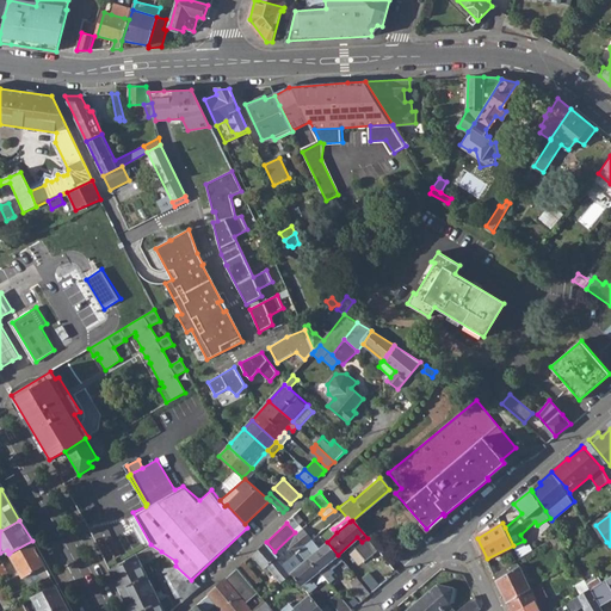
[(301,528),(295,532),(303,544),(310,539),(301,528)]
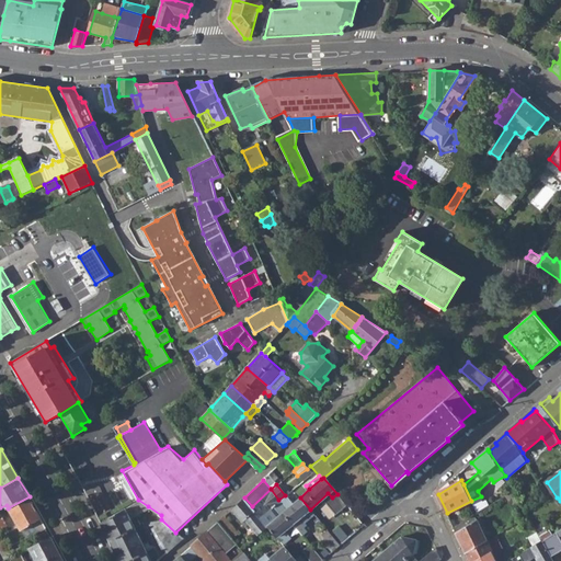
[(261,517),(278,500),(271,489),(252,506),(255,511),(255,512),(261,517)]
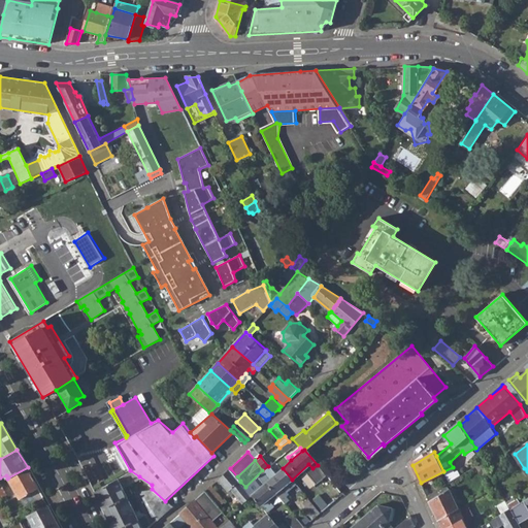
[(506,468),(509,473),(517,469),(514,464),(506,468)]
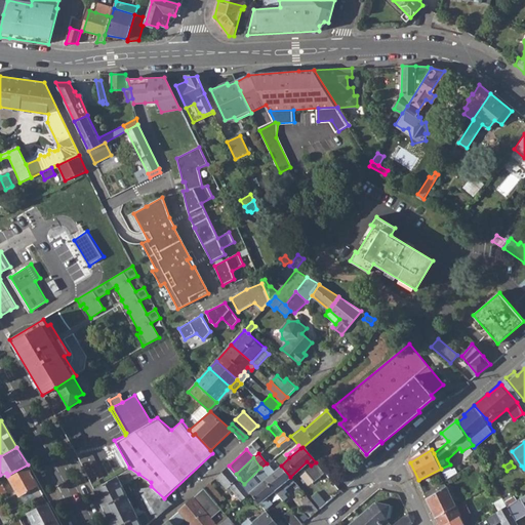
[(265,480),(273,471),(267,463),(260,468),(244,484),(250,491),(265,480)]
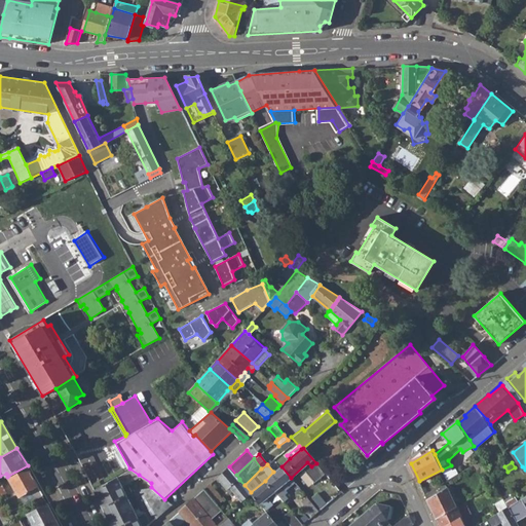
[(8,476),(24,504),(43,494),(28,465),(8,476)]
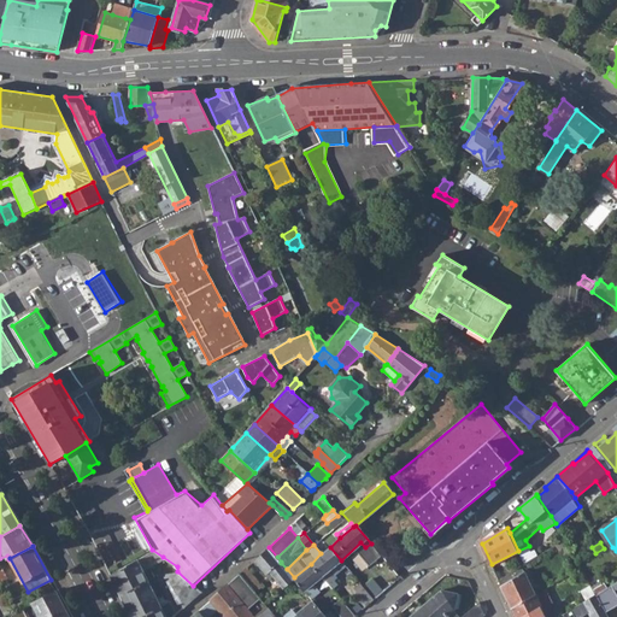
[(270,571),(283,587),(295,580),(294,577),(287,569),(281,563),(281,562),(277,557),(269,547),(254,559),(268,574),(270,571)]
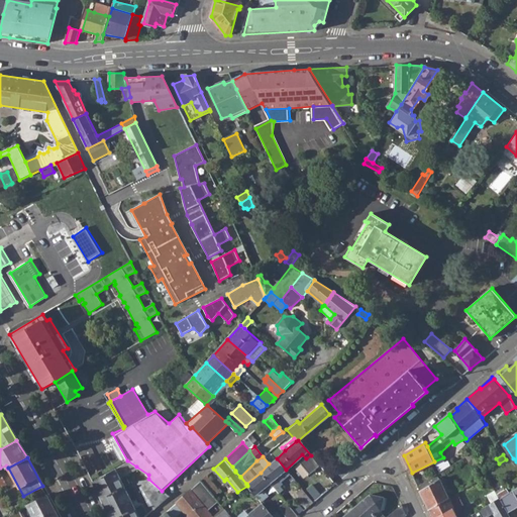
[(270,483),(279,494),(283,490),(280,486),(283,485),(277,477),(286,470),(277,458),(269,463),(261,473),(270,483)]
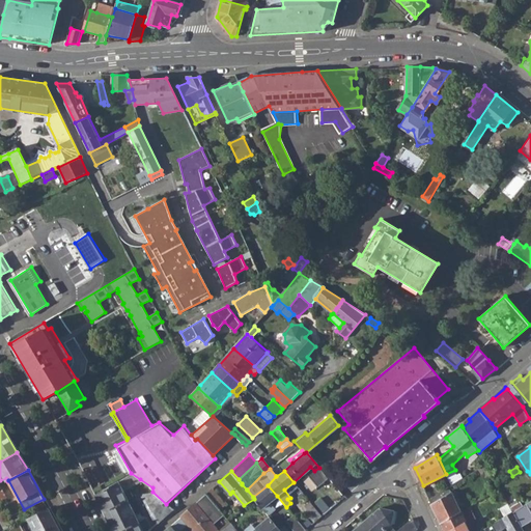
[(123,490),(140,479),(131,473),(95,495),(113,530),(149,530),(158,525),(149,510),(143,512),(144,515),(142,516),(143,521),(138,522),(123,490)]
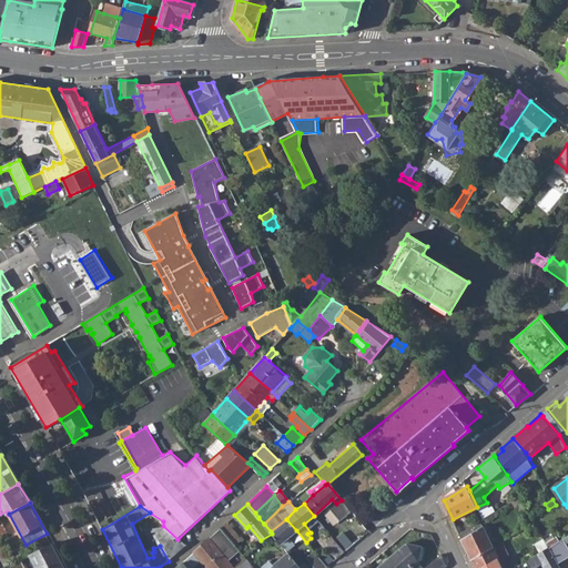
[(487,517),(492,524),(507,516),(503,507),(487,517)]
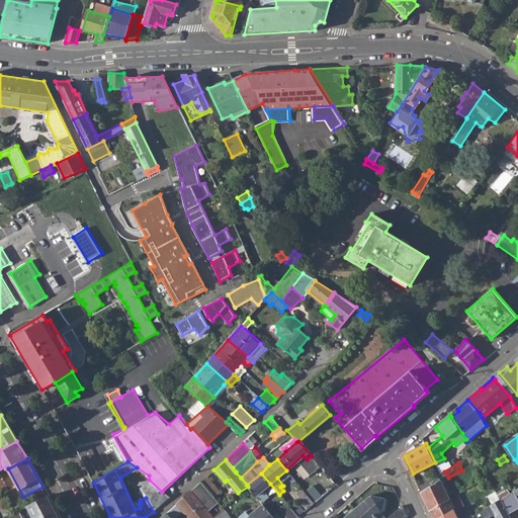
[(262,491),(270,484),(261,473),(247,485),(248,487),(261,502),(267,497),(262,491)]
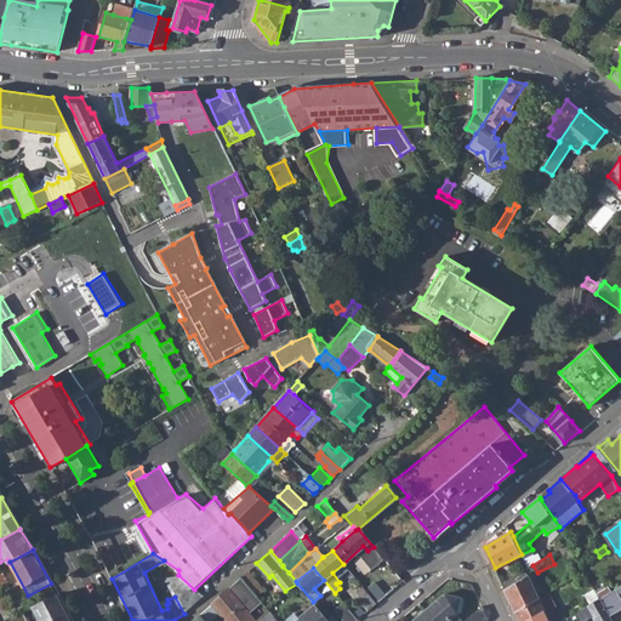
[(502,584),(505,588),(529,574),(527,569),(502,584)]
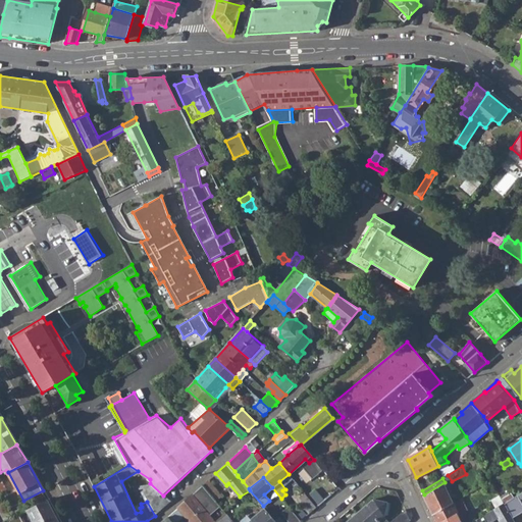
[(203,485),(215,500),(220,496),(208,480),(203,485)]
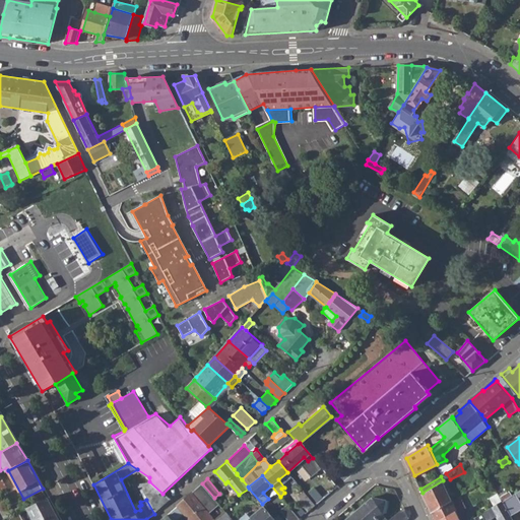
[(452,500),(443,480),(423,493),(432,512),(452,500)]
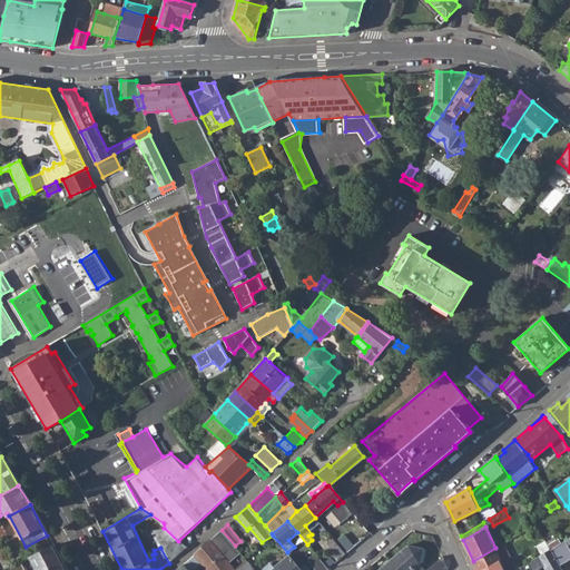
[(145,531),(154,550),(160,548),(169,563),(186,548),(184,547),(178,541),(164,528),(145,531)]
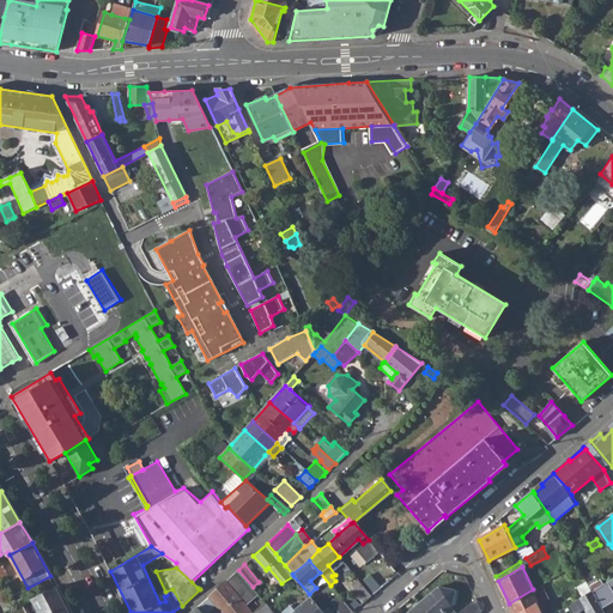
[(383,576),(389,582),(399,574),(393,569),(383,576)]
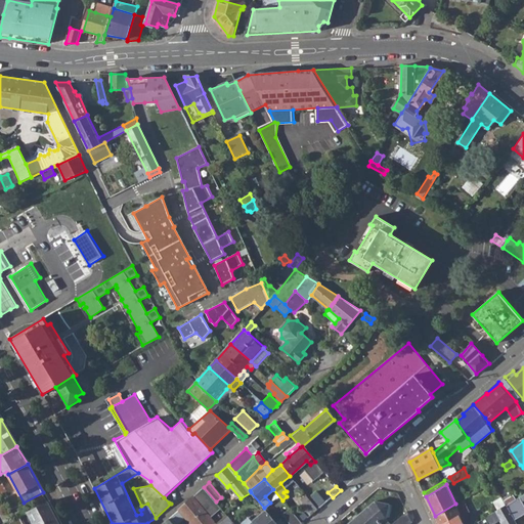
[(498,491),(507,505),(516,499),(508,486),(498,491)]
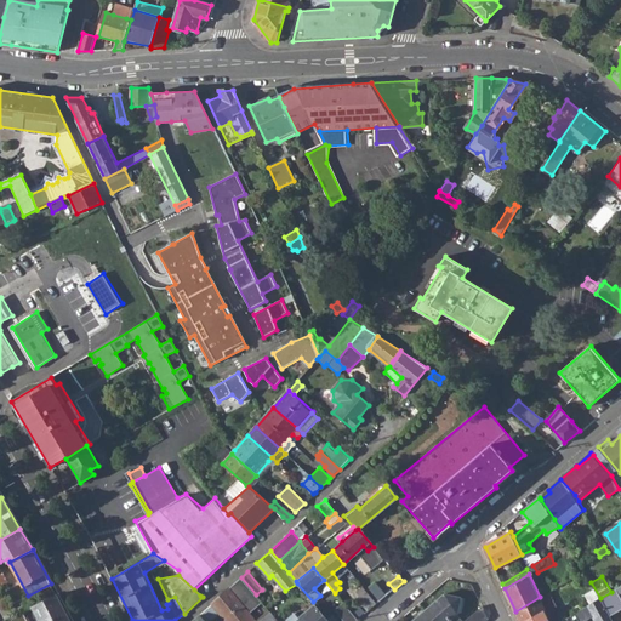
[(210,620),(218,614),(224,620),(254,620),(256,620),(250,611),(261,602),(256,594),(241,577),(228,588),(231,592),(224,597),(222,594),(200,614),(204,620),(210,620)]
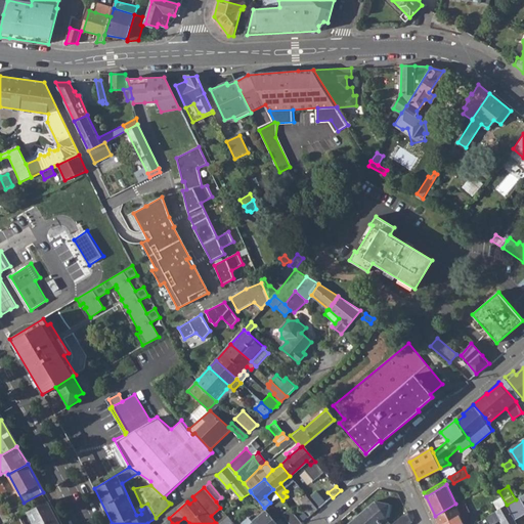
[(299,501),(311,516),(318,510),(314,506),(306,495),(299,501)]
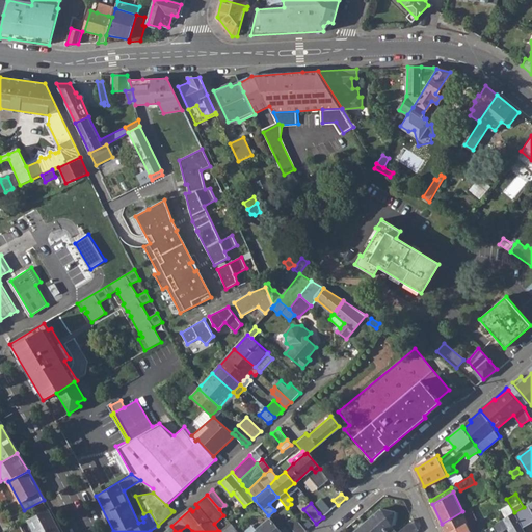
[(514,512),(523,527),(531,521),(531,511),(530,509),(528,504),(524,507),(514,512)]
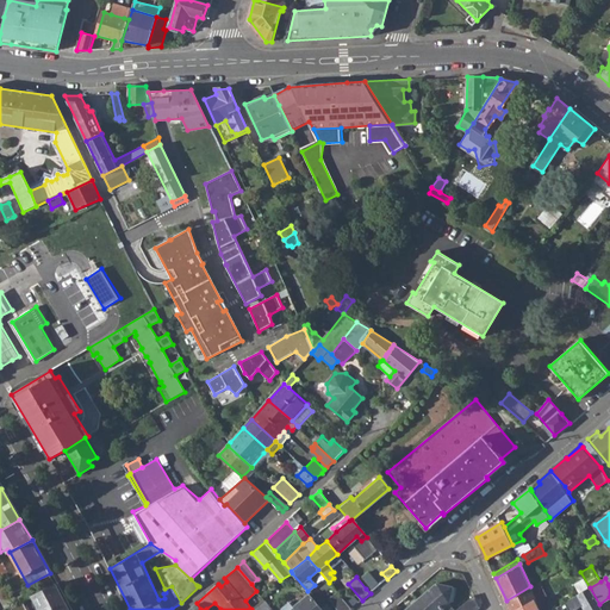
[(419,597),(430,609),(440,609),(450,602),(454,586),(437,583),(419,597)]
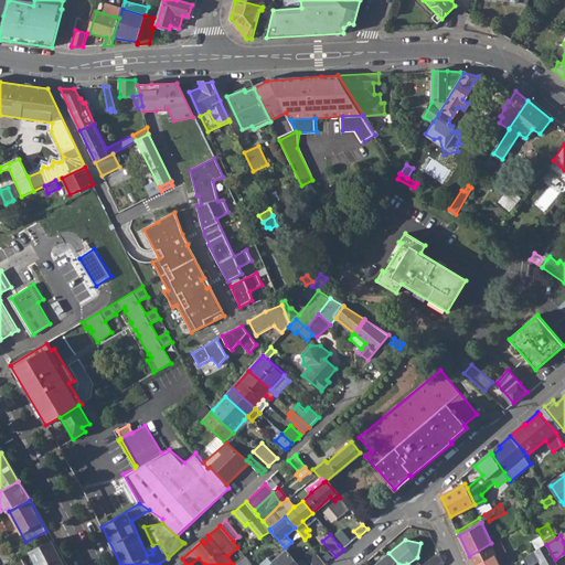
[(64,564),(51,541),(30,552),(35,564),(27,564),(24,561),(21,563),(19,558),(7,564),(64,564)]
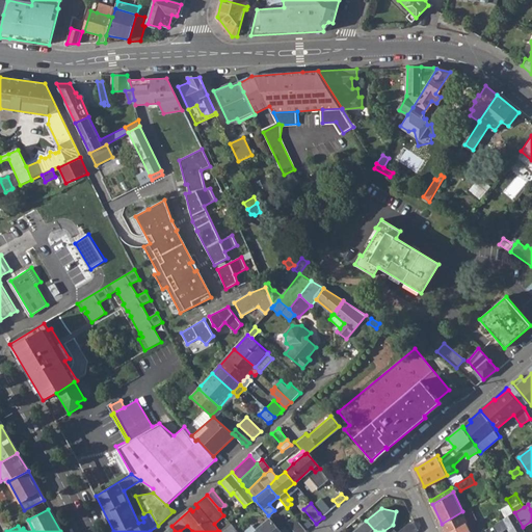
[(473,531),(462,511),(442,524),(446,531),(473,531)]
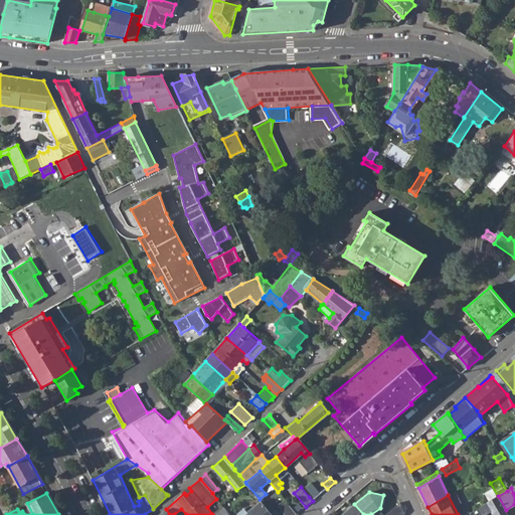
[(489,506),(494,514),(508,514),(506,510),(498,496),(483,505),(484,509),(489,506)]
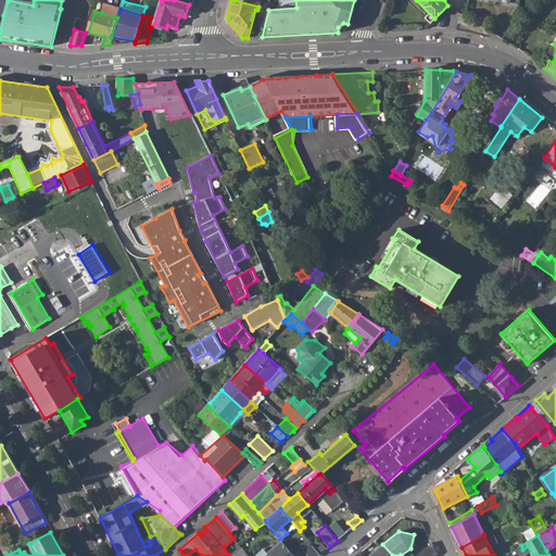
[(300,545),(307,555),(319,555),(320,555),(307,540),(300,545)]
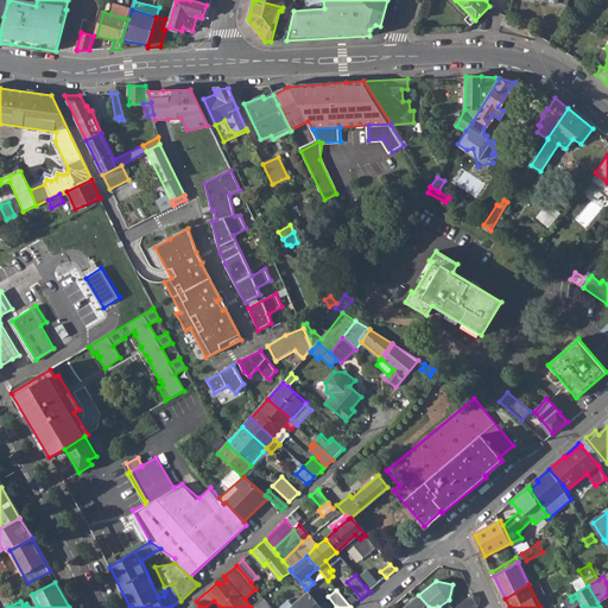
[(308,593),(291,606),(289,607),(321,607),(308,593)]
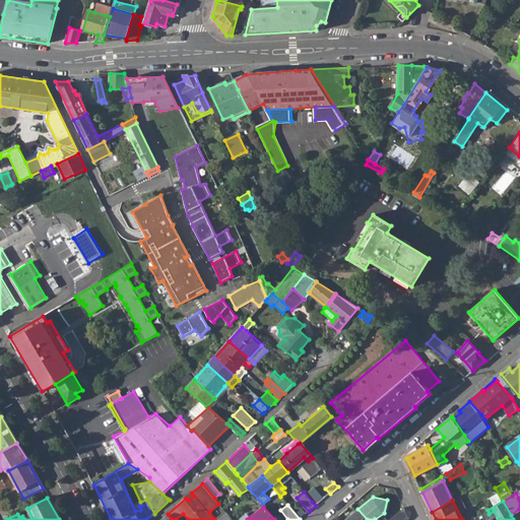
[(367,519),(358,509),(344,519),(367,519)]
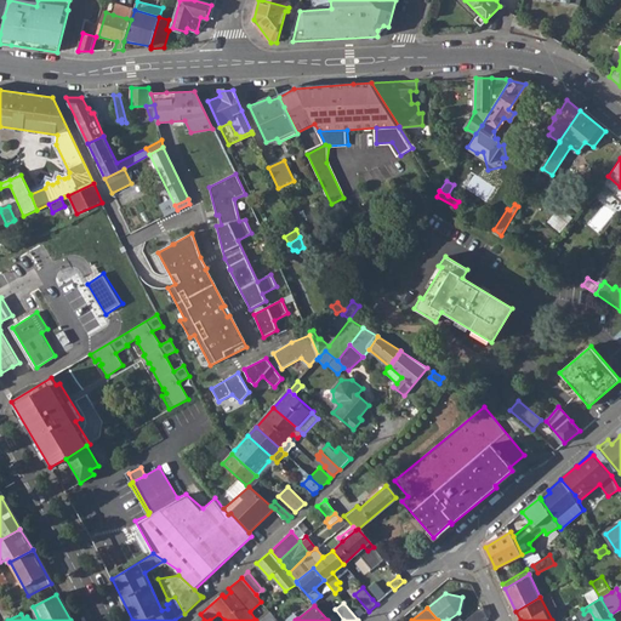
[(254,620),(277,620),(267,610),(256,620),(254,620)]
